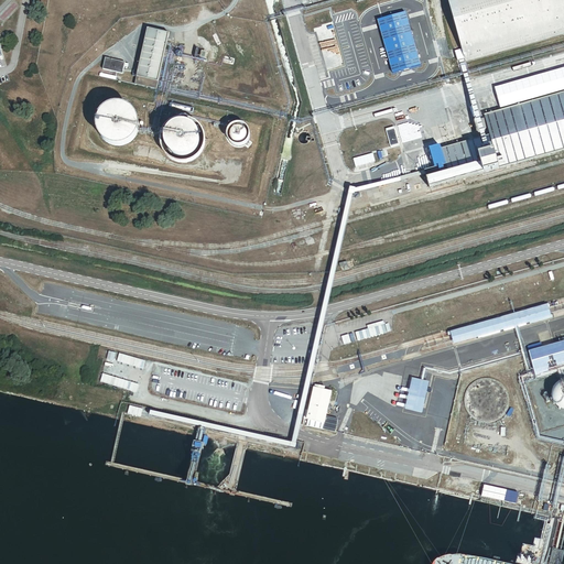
[(563,0),(446,0),(461,51),(464,61),(464,64),(563,35),(563,0)]
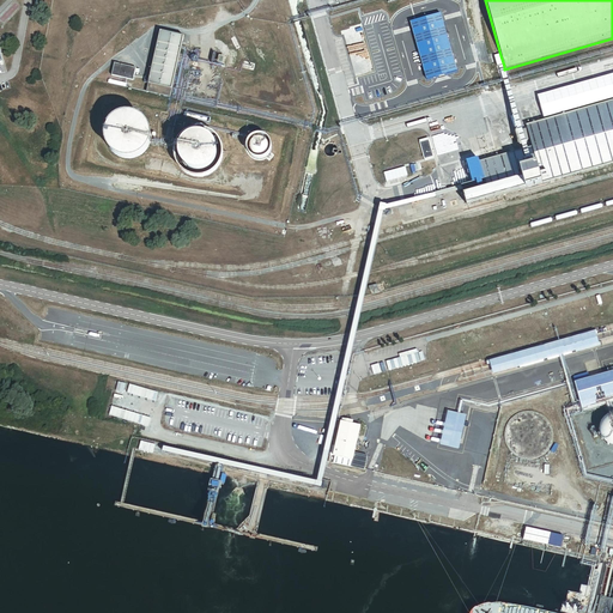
[(442,13),(411,23),(426,80),(457,72),(442,13)]
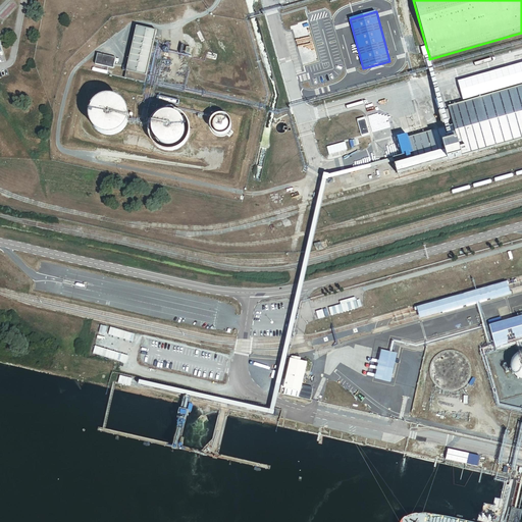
[(143,84),(155,33),(137,29),(127,65),(123,64),(122,70),(125,70),(123,79),(143,84)]
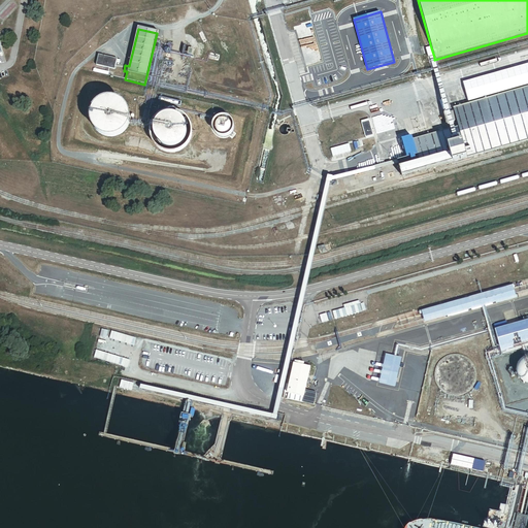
[(429,58),(434,57),(431,47),(425,50),(427,59),(429,58)]
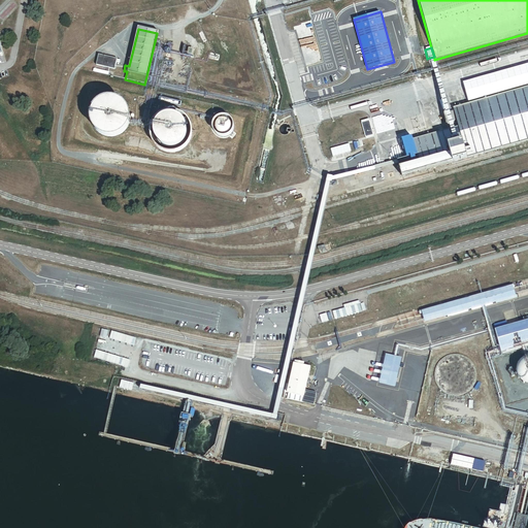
[(117,58),(98,54),(96,64),(114,68),(117,58)]
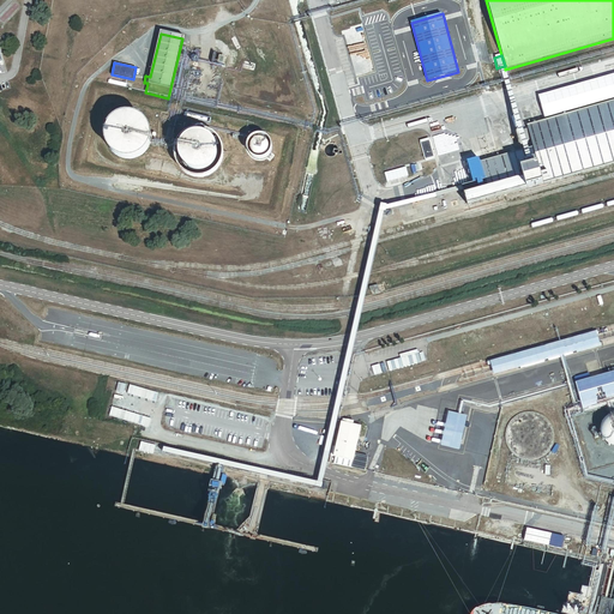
[(462,192),(467,206),(481,203),(488,200),(613,164),(613,101),(527,127),(533,149),(479,163),(485,181),(434,196),(434,199),(462,192)]
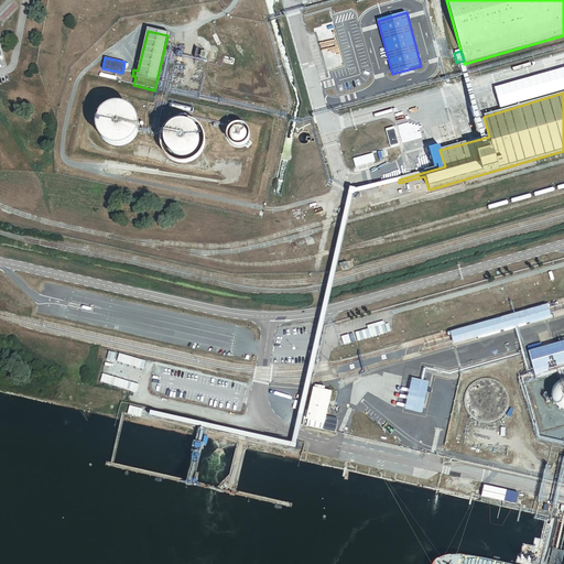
[(136,134),(137,132),(138,130),(138,127),(138,125),(137,122),(136,119),(134,117),(133,115),(132,112),(130,111),(128,109),(126,108),(123,107),(121,107),(118,106),(116,106),(114,107),(110,107),(108,108),(106,109),(104,111),(101,112),(100,115),(99,117),(98,119),(97,121),(96,125),(96,127),(96,129),(97,132),(98,134),(99,137),(100,139),(101,141),(104,142),(106,144),(108,145),(110,147),(112,148),(116,148),(118,148),(120,148),(123,147),(126,145),(128,144),(130,143),(132,141),(133,139),(134,137),(136,134)]
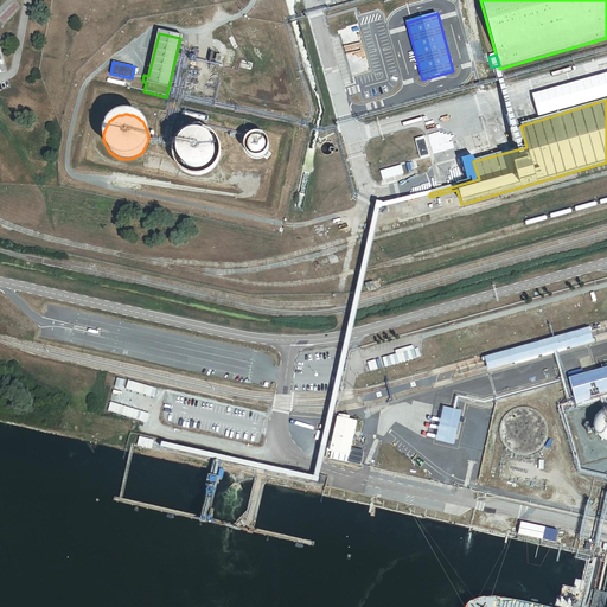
[(218,159),(218,157),(218,153),(218,151),(218,147),(217,145),(216,141),(215,139),(212,136),(210,135),(208,133),(205,132),(203,131),(200,129),(197,129),(195,129),(191,129),(189,131),(185,132),(183,133),(180,134),(178,136),(177,139),(174,141),(173,144),(172,147),(172,149),(172,153),(172,155),(172,159),(173,161),(174,164),(176,166),(178,168),(180,171),(183,173),(185,174),(187,176),(191,176),(193,177),(197,177),(199,176),(202,176),(205,174),(208,173),(210,171),(212,170),(215,167),(216,165),(217,161),(218,159)]
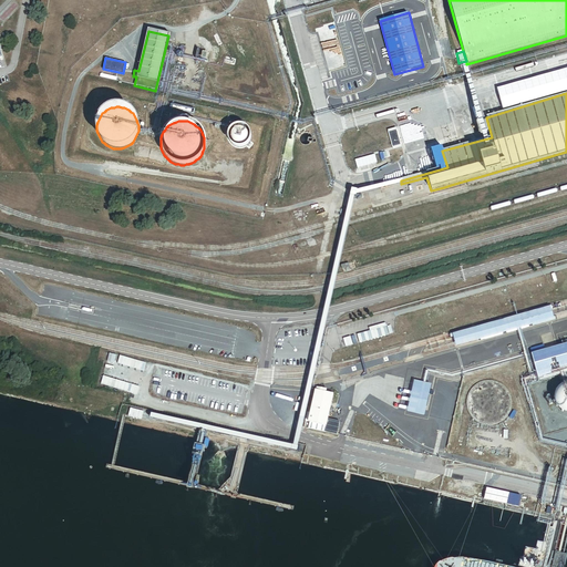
[(247,138),(247,137),(248,137),(247,135),(247,134),(247,133),(246,132),(245,131),(245,130),(244,130),(243,129),(241,129),(240,127),(239,127),(238,127),(237,127),(236,129),(235,129),(234,129),(233,130),(233,131),(232,132),(230,132),(230,133),(230,134),(229,135),(229,136),(229,137),(230,138),(230,140),(230,141),(232,142),(233,143),(233,144),(234,144),(235,145),(236,145),(237,145),(238,145),(239,145),(240,145),(241,145),(243,145),(244,144),(245,144),(245,143),(246,142),(246,141),(247,140),(247,138)]
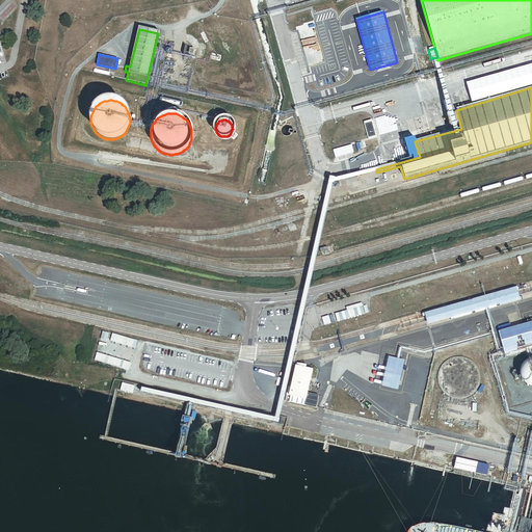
[(425,314),(428,324),(520,298),(516,288),(425,314)]
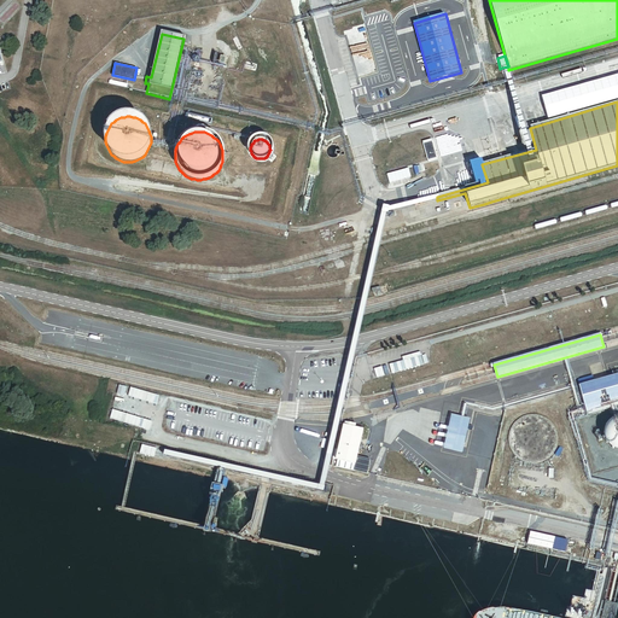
[(617,402),(617,373),(579,385),(587,410),(617,402)]
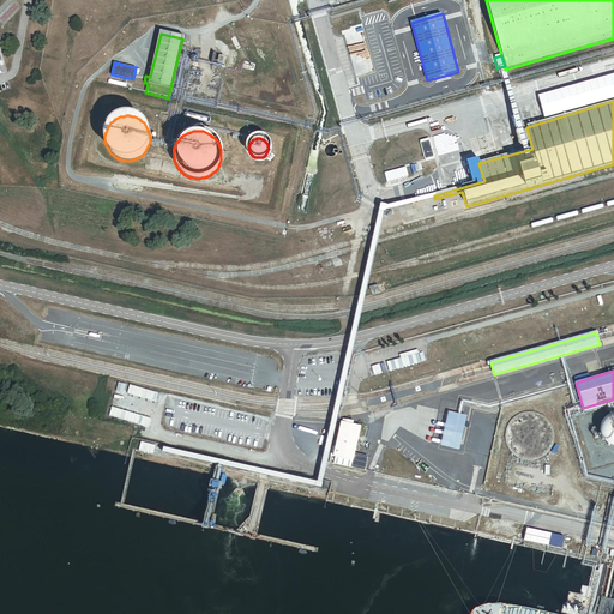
[(157,403),(158,393),(122,386),(122,384),(116,383),(115,391),(121,392),(120,396),(157,403)]
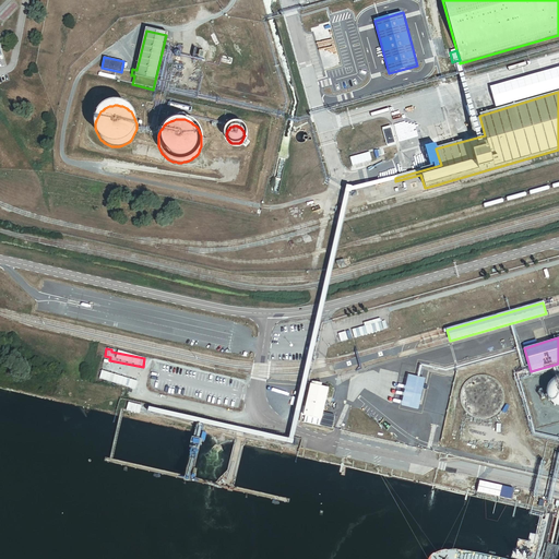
[(137,380),(102,370),(99,378),(134,388),(137,380)]
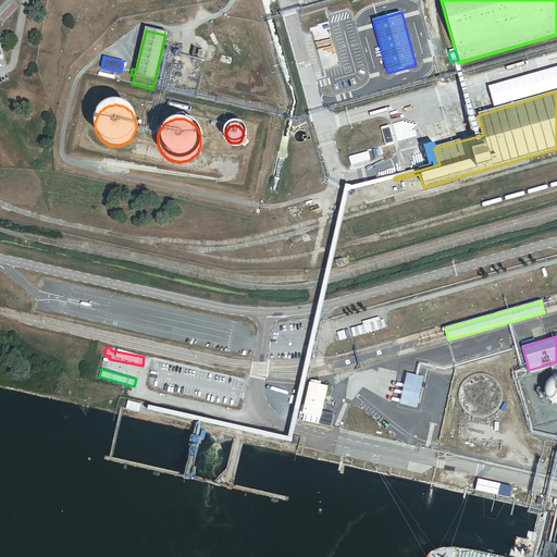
[(418,408),(424,378),(407,373),(400,405),(418,408)]
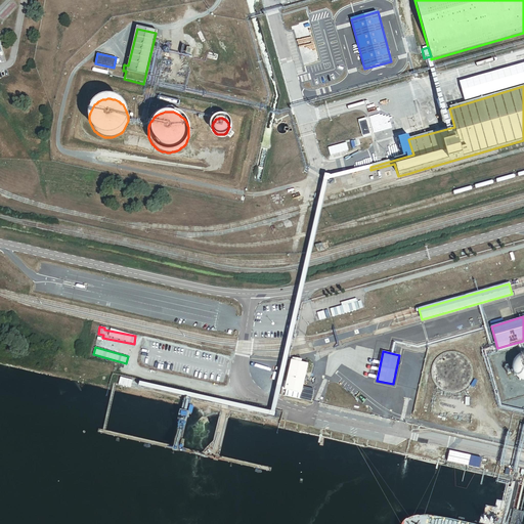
[(523,354),(522,354),(520,355),(519,356),(517,356),(516,357),(515,359),(513,360),(513,361),(512,363),(511,365),(511,366),(511,368),(511,370),(511,373),(512,374),(512,376),(513,377),(514,379),(516,380),(517,381),(519,382),(520,382),(522,383),(523,383),(523,354)]
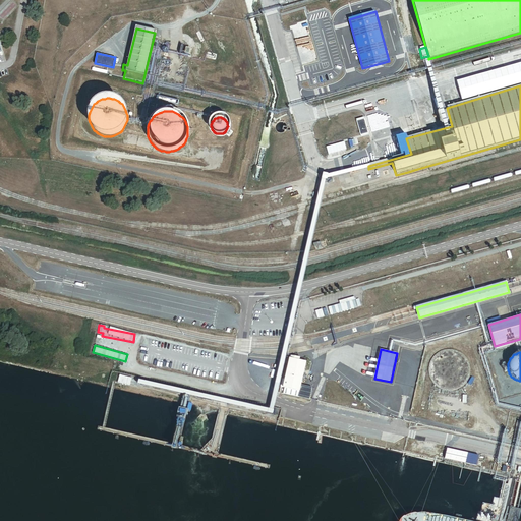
[(284,389),(283,395),(308,401),(313,381),(302,379),(306,361),(299,359),(299,362),(290,360),(285,382),(282,381),(280,388),(284,389)]
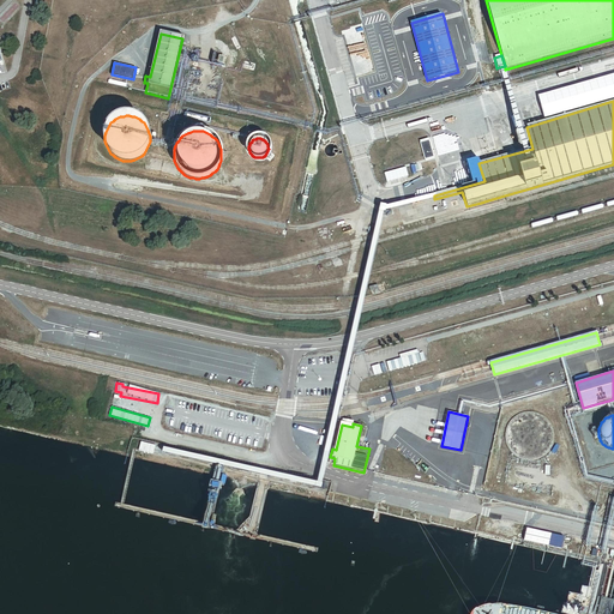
[(155,445),(140,441),(138,451),(152,455),(155,445)]
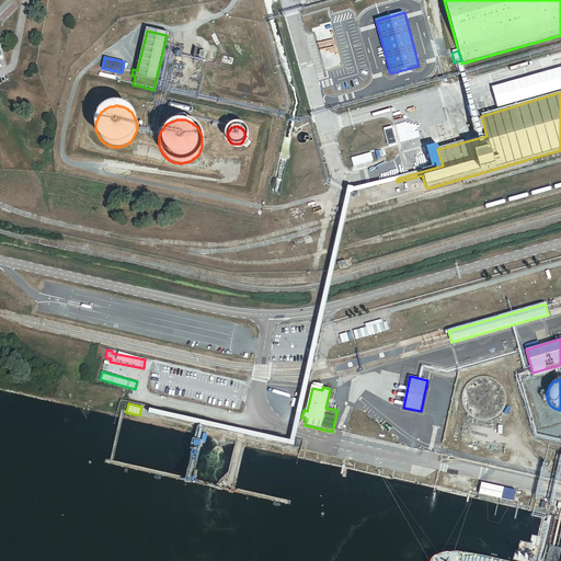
[(295,443),(149,409),(147,414),(294,448),(295,443)]
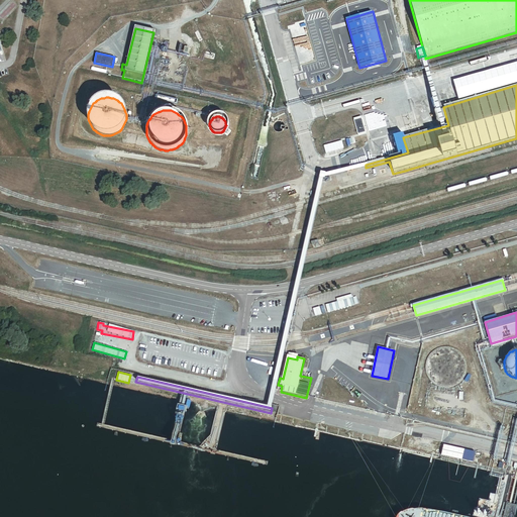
[(475,451),(443,444),(441,454),(473,461),(475,451)]
